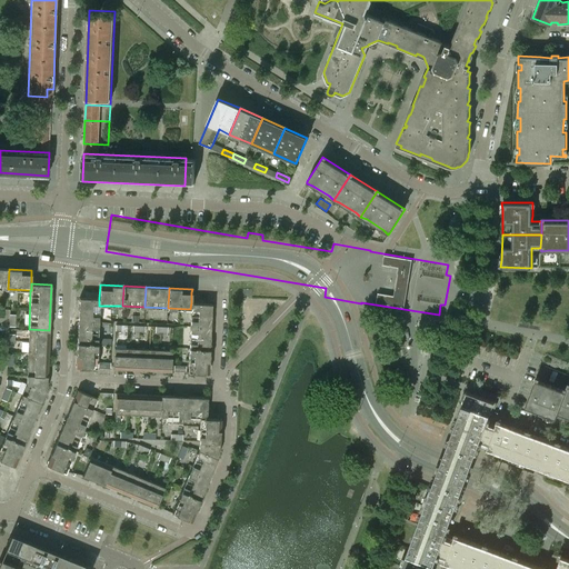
[(99,321),(99,306),(99,298),(79,298),(78,321),(99,321)]
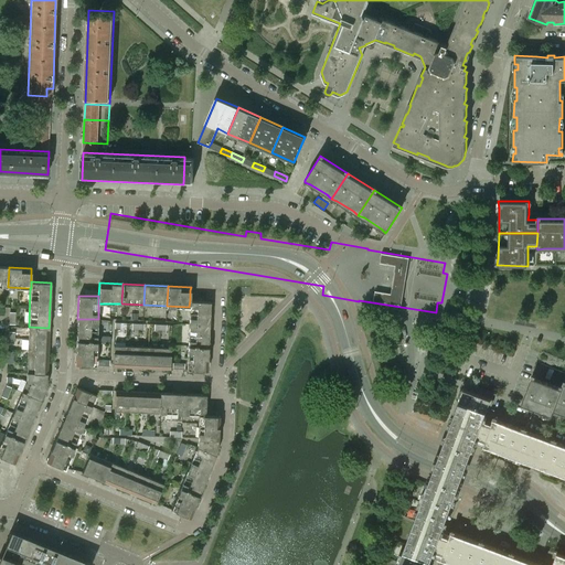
[(209,324),(210,315),(210,301),(190,300),(189,307),(189,323),(209,324)]
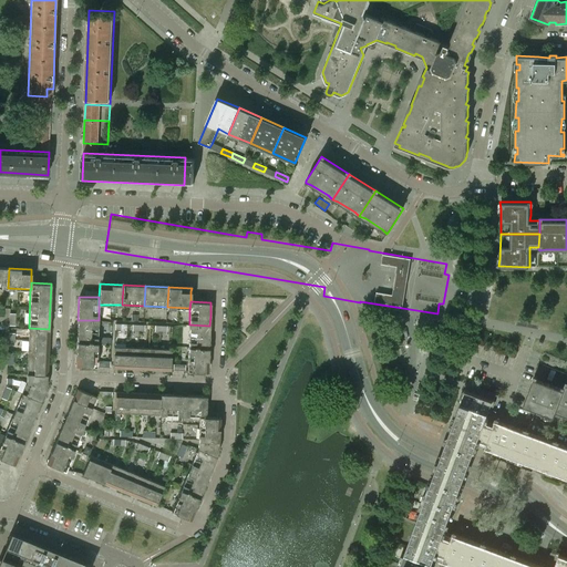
[(98,343),(99,320),(78,320),(76,342),(98,343)]
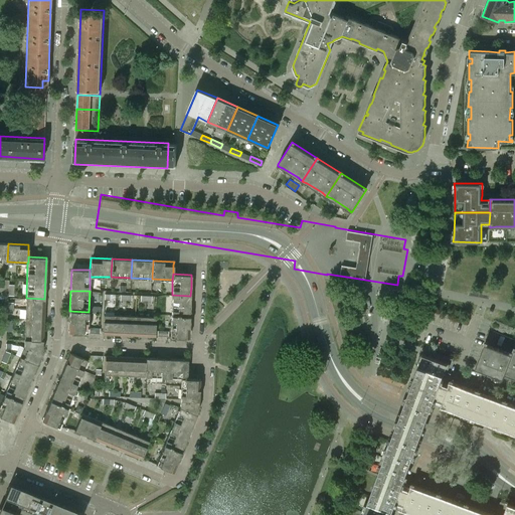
[(190,317),(190,306),(190,296),(172,295),(171,316),(190,317)]
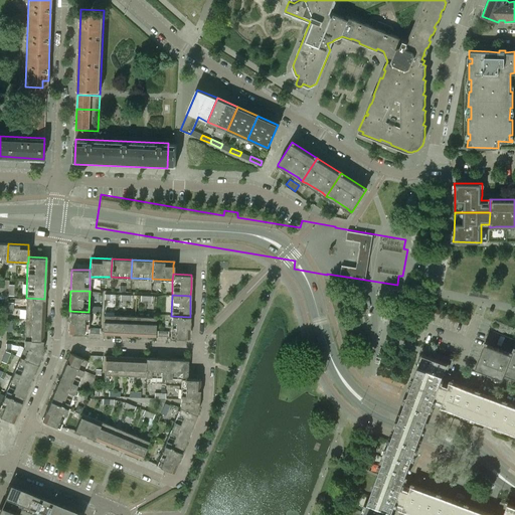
[(44,310),(44,299),(26,298),(25,309),(44,310)]
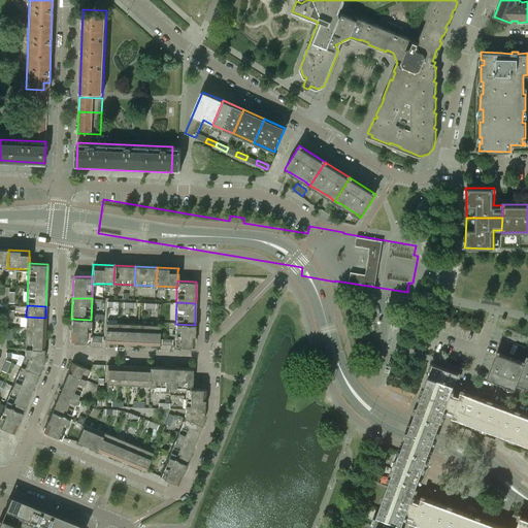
[(44,328),(45,321),(45,318),(26,317),(26,318),(21,318),(21,326),(26,326),(26,327),(44,328)]
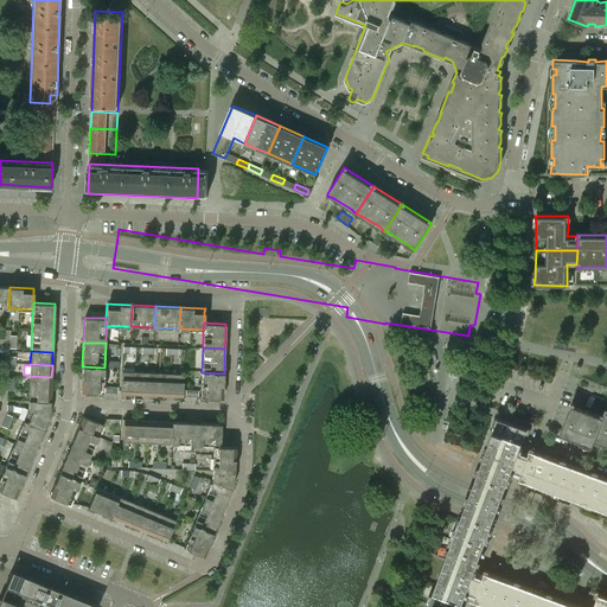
[(103,393),(104,368),(82,366),(81,391),(103,393)]
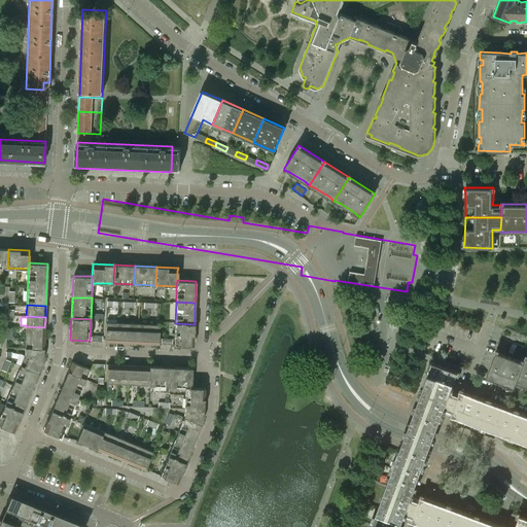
[(115,342),(116,322),(106,322),(105,341),(115,342)]
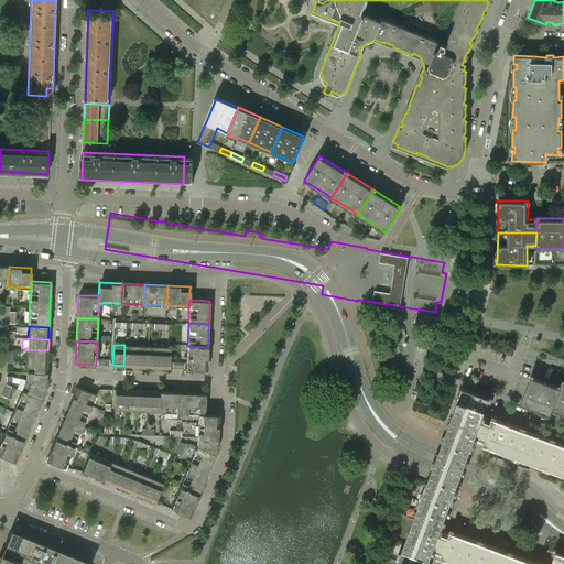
[(136,366),(136,346),(125,345),(123,366),(136,366)]
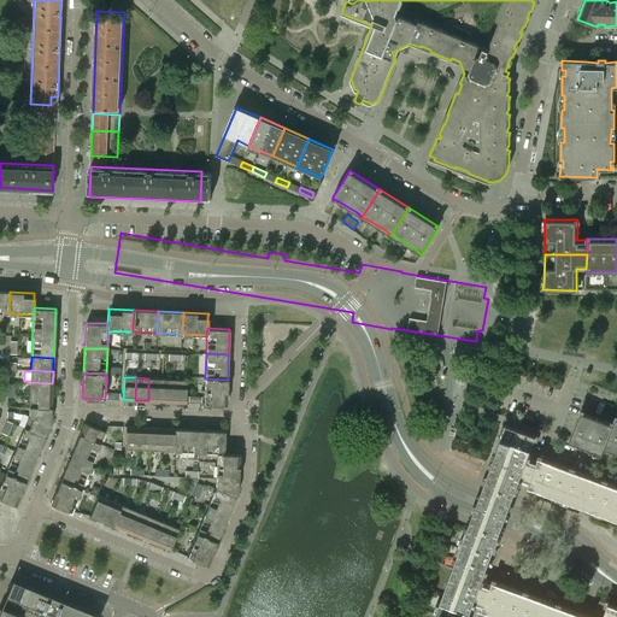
[(160,401),(162,378),(148,378),(148,400),(160,401)]
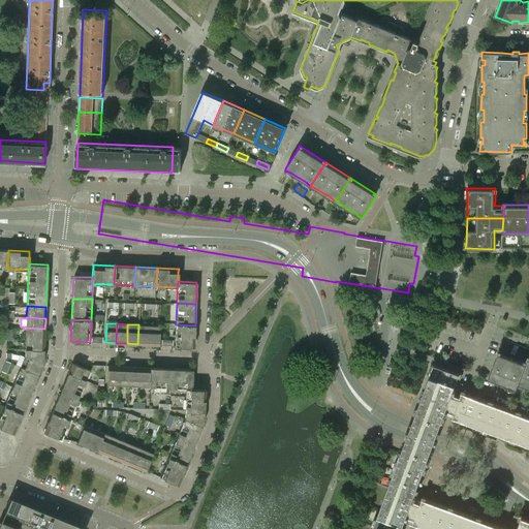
[(149,344),(149,325),(138,324),(137,344),(149,344)]
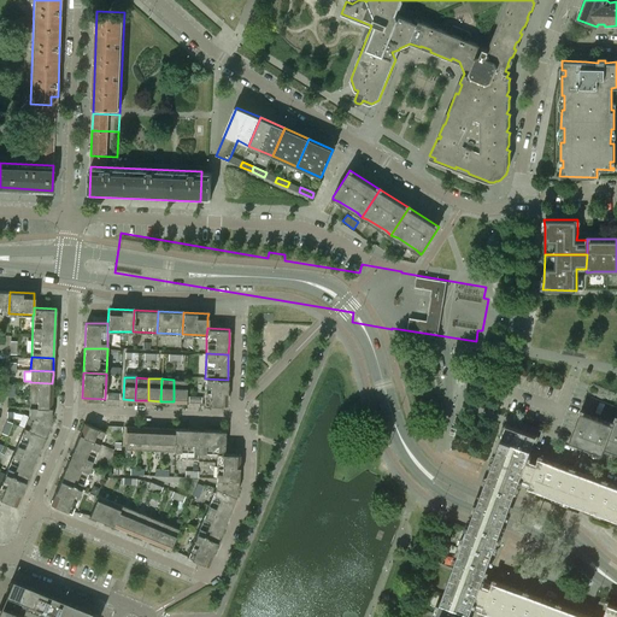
[(227,404),(227,392),(228,380),(205,378),(204,404),(227,404)]
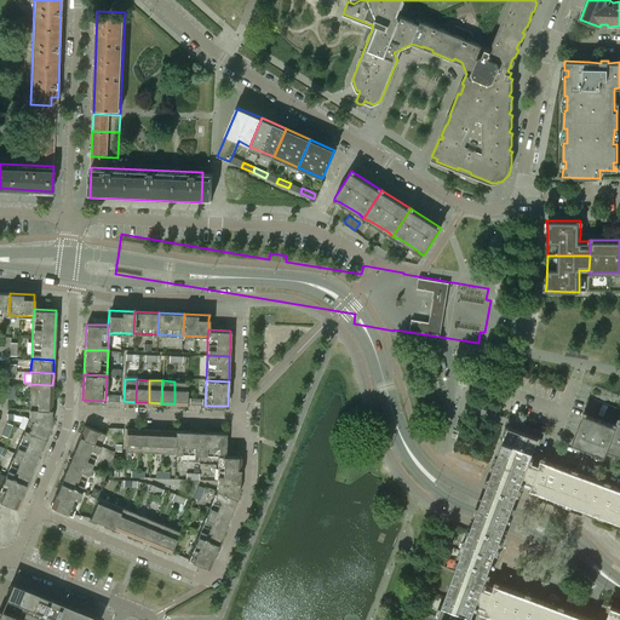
[(187,405),(188,382),(174,382),(174,403),(187,405)]
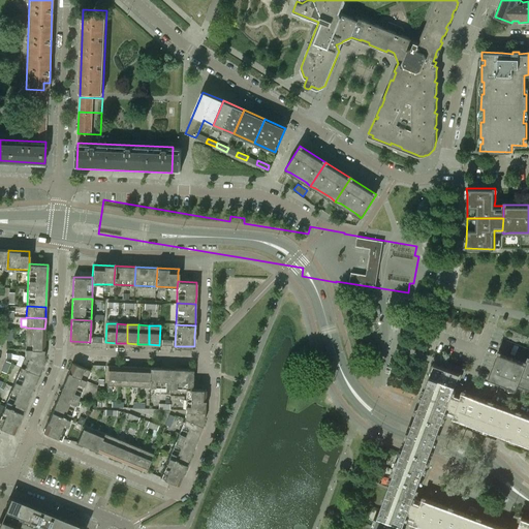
[(44,340),(44,329),(26,328),(25,339),(44,340)]
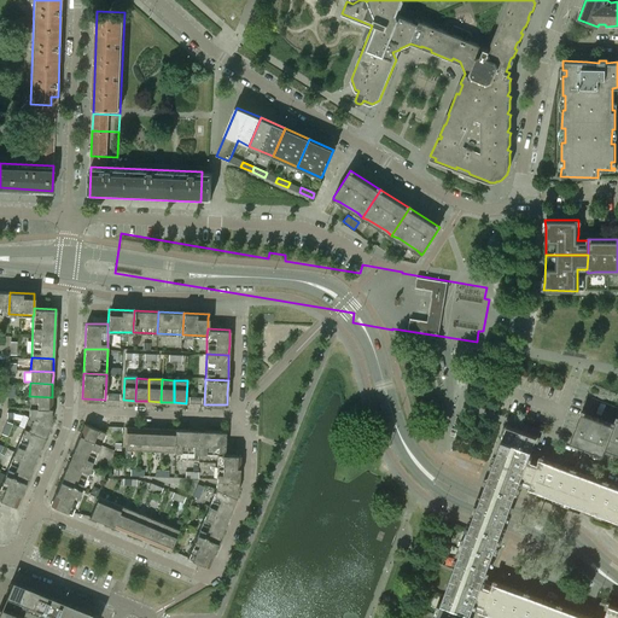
[(52,409),(52,400),(52,397),(29,396),(29,408),(52,409)]
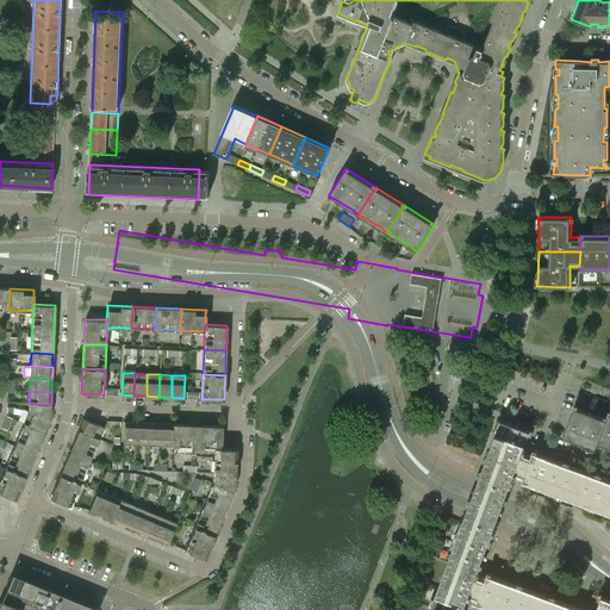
[(50,416),(50,409),(50,406),(51,404),(29,403),(29,405),(29,408),(27,411),(49,419),(50,416)]
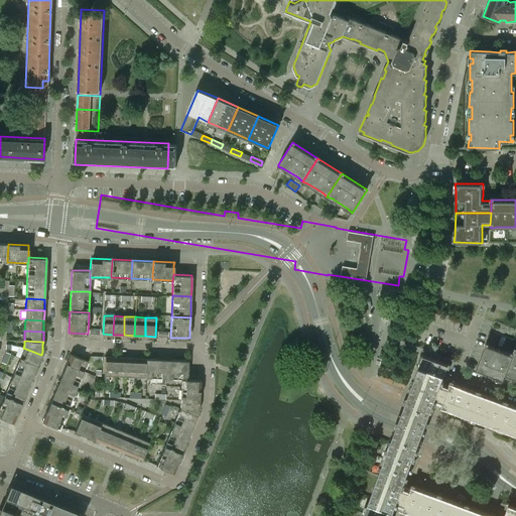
[(506,374),(513,354),(485,344),(476,369),(477,369),(476,370),(482,371),(493,375),(498,377),(503,380),(504,379),(506,375),(506,374)]
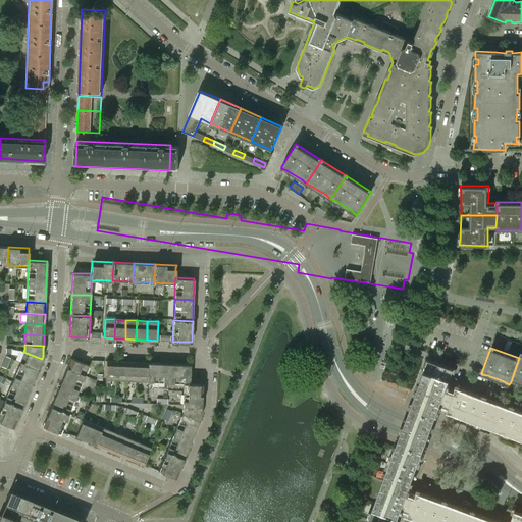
[(38,369),(41,360),(42,359),(23,352),(19,362),(38,369)]
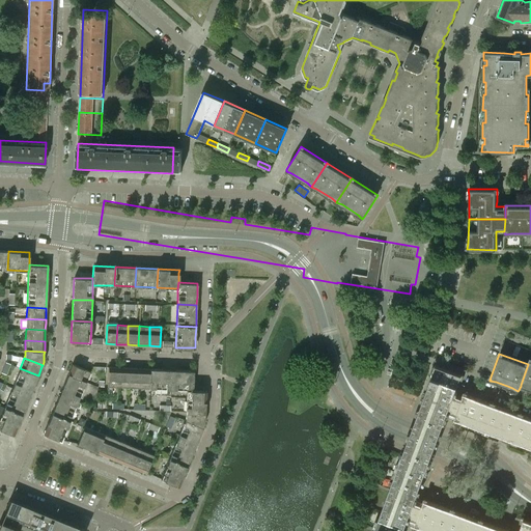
[(530,358),(530,359),(528,364),(521,385),(521,386),(526,386),(530,388),(530,389),(530,391),(530,358)]
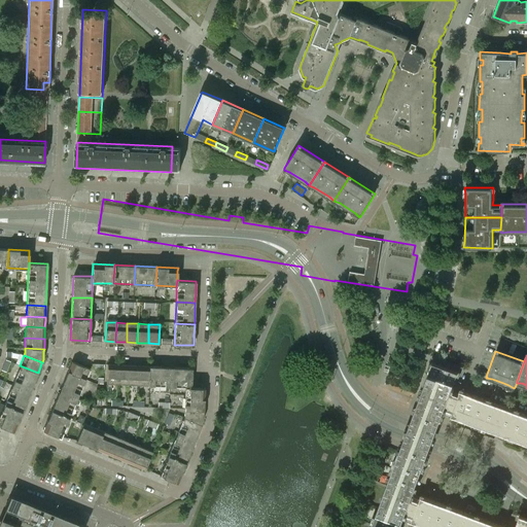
[(85,379),(90,369),(71,361),(67,371),(85,379)]
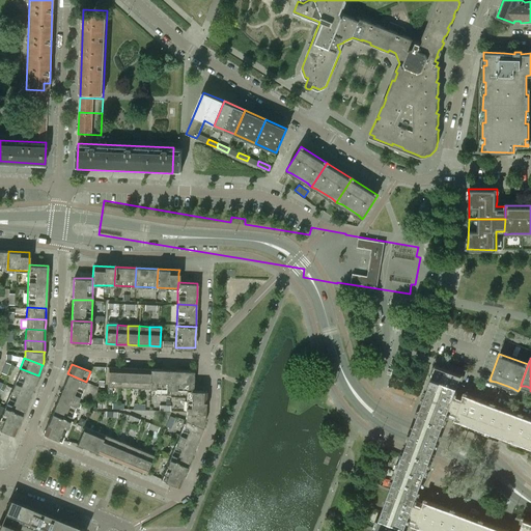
[(460,421),(470,395),(464,393),(464,394),(455,391),(462,374),(436,365),(435,365),(434,370),(419,411),(417,416),(415,418),(414,421),(415,421),(413,426),(411,432),(437,442),(439,437),(442,427),(447,415),(454,417),(454,419),(455,419),(454,420),(460,421)]
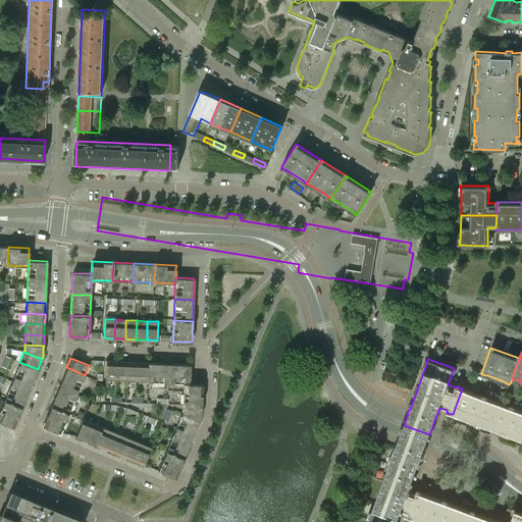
[(115,380),(116,361),(106,361),(105,379),(115,380)]
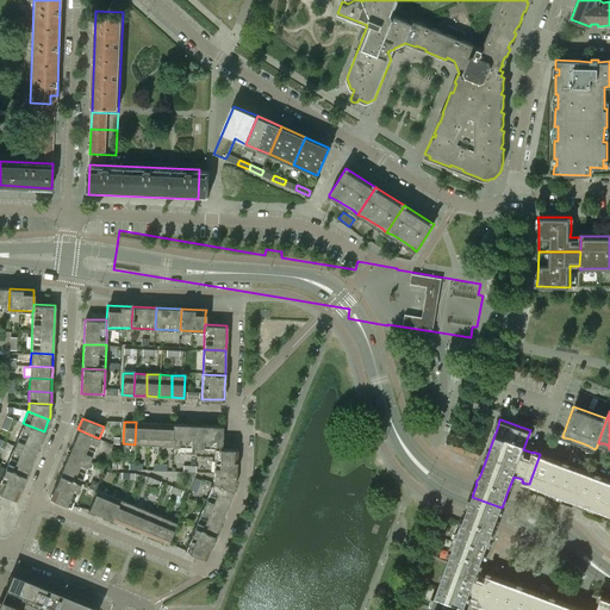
[(148,444),(149,422),(136,422),(135,444),(148,444)]
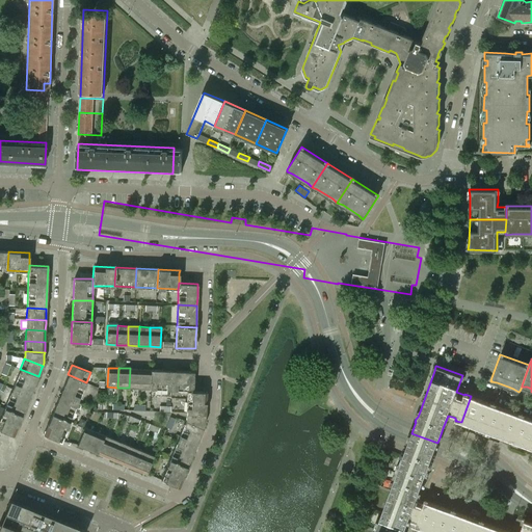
[(139,389),(140,369),(130,368),(129,388),(139,389)]
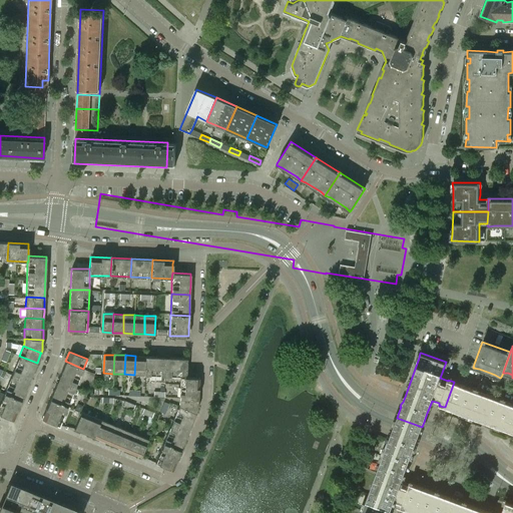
[(29,382),(37,363),(19,356),(11,375),(29,382)]
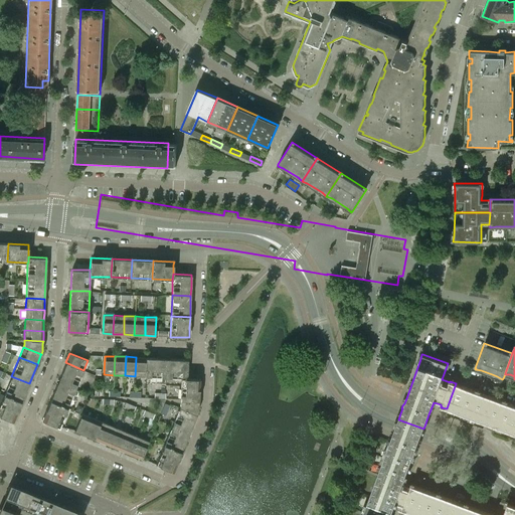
[(146,376),(147,357),(136,357),(135,376),(146,376)]
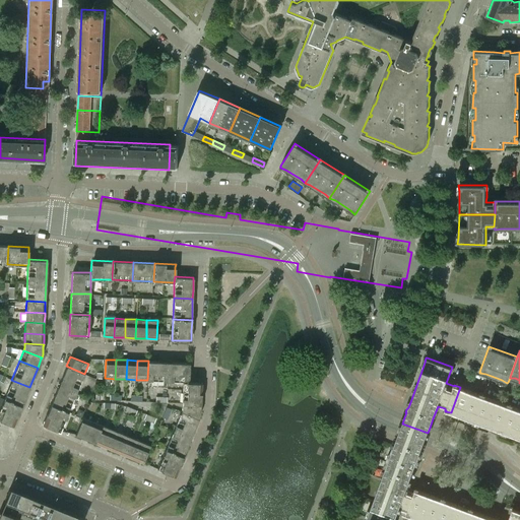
[(168,381),(169,362),(148,361),(147,380),(168,381)]
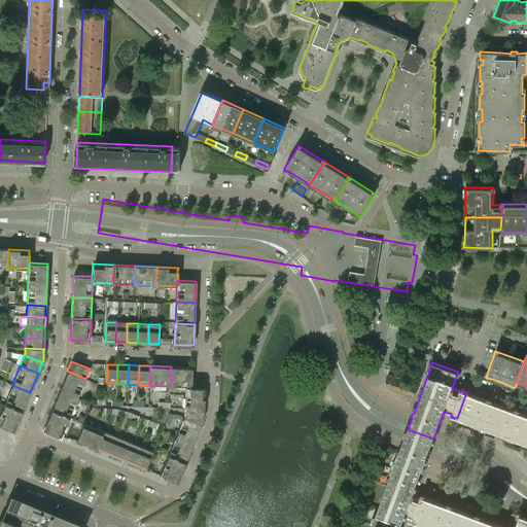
[(191,387),(191,373),(192,367),(171,366),(170,386),(185,386),(191,387)]
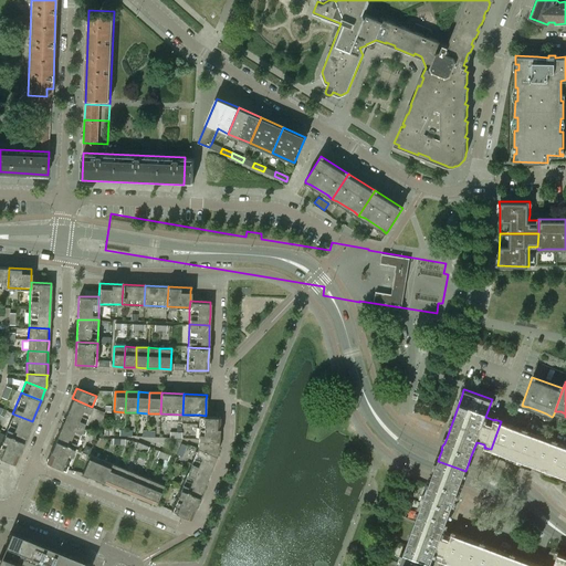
[(83,428),(92,407),(72,398),(64,419),(83,428)]
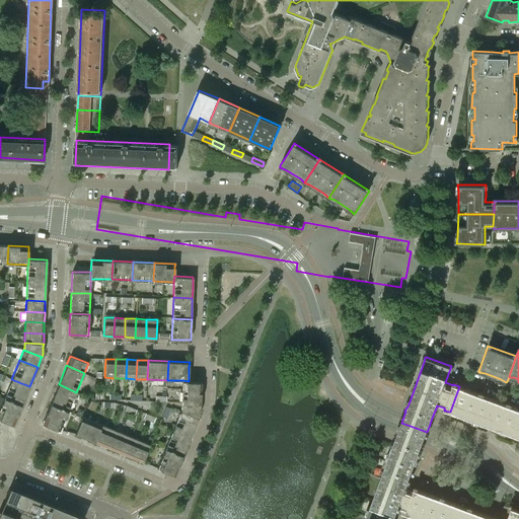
[(21,405),(28,388),(29,386),(11,379),(3,398),(21,405)]
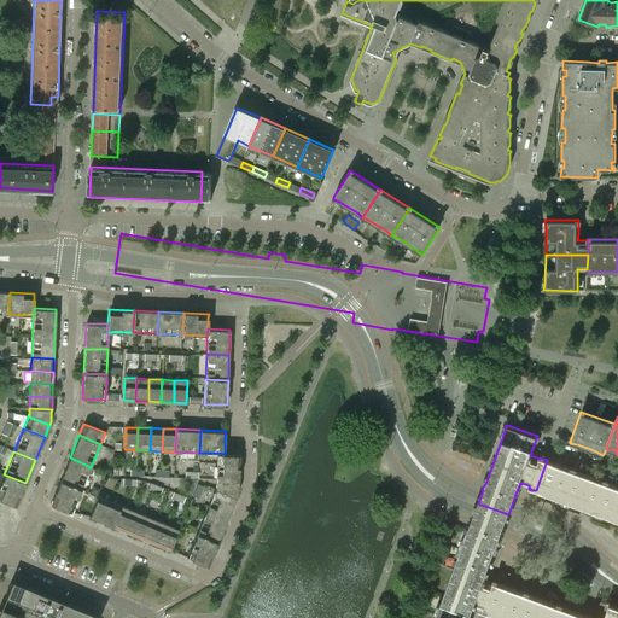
[(238,481),(239,467),(239,454),(225,454),(217,453),(216,479),(238,481)]
